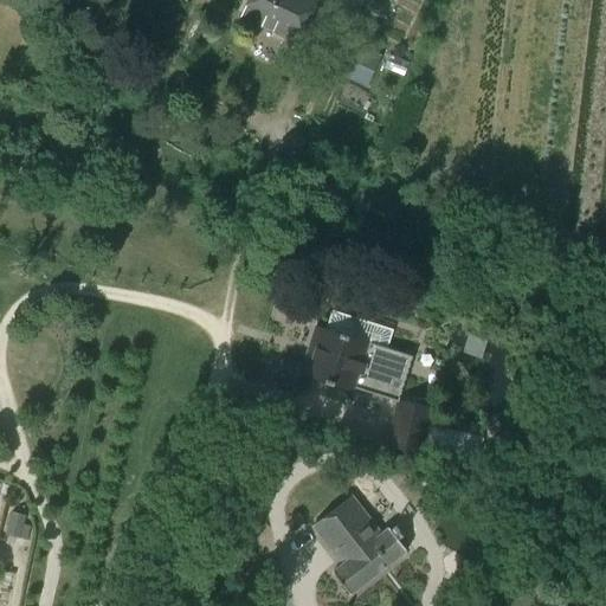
[(247,0),(240,19),(297,45),(317,0),(247,0)]
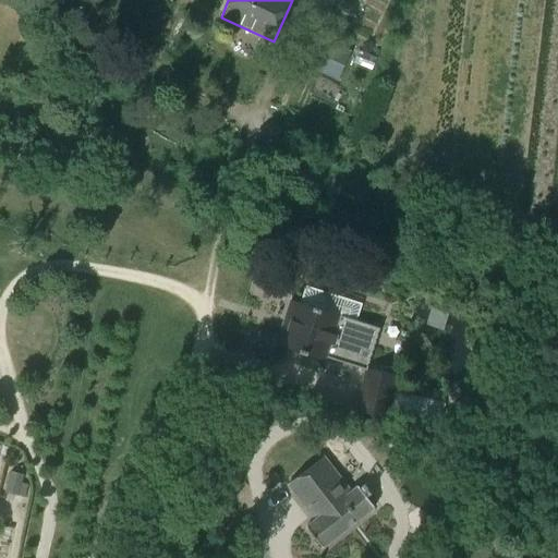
[(303,0),(329,12),(335,0),(303,0)]
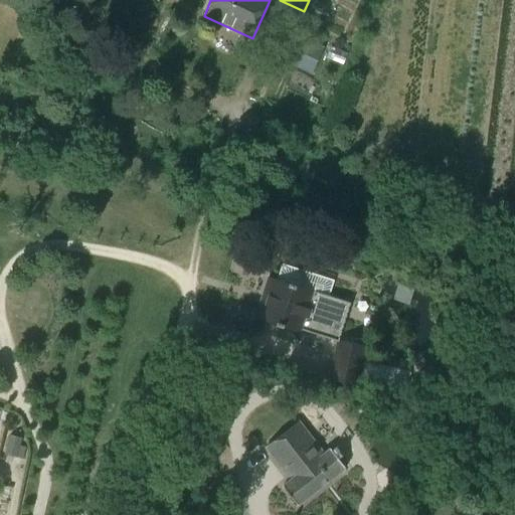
[(306,40),(294,67),(311,75),(324,48),(306,40)]
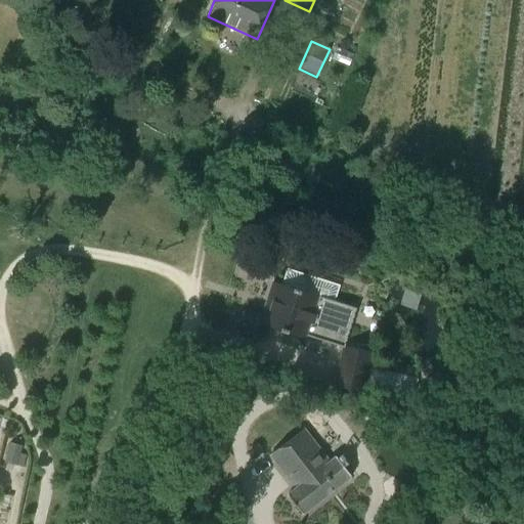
[(320,341),(346,347),(356,307),(336,301),(341,286),(289,270),(284,286),(278,284),(265,326),(306,340),(307,337),(320,341)]
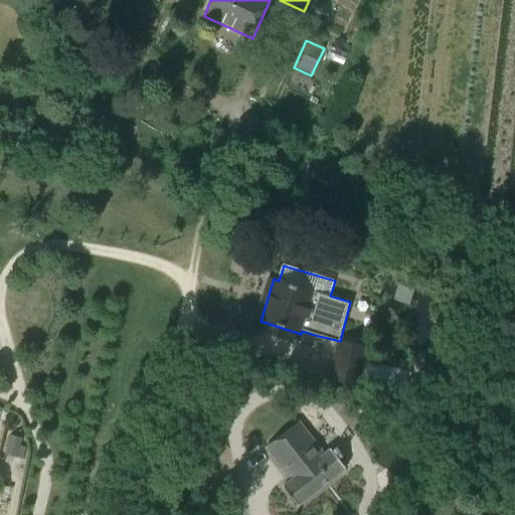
[(399,285),(394,301),(410,305),(414,290),(399,285)]
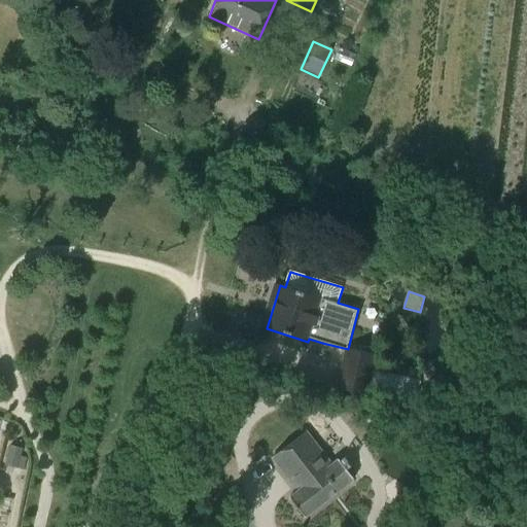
[(337,388),(415,407),(421,383),(373,372),(376,359),(344,352),(337,388)]
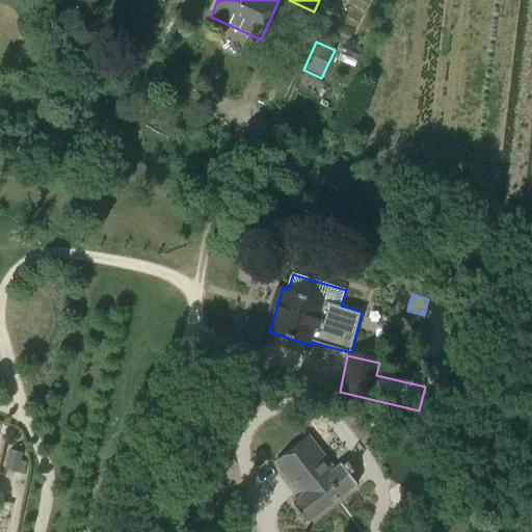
[(420,417),(417,430),(428,433),(432,420),(420,417)]
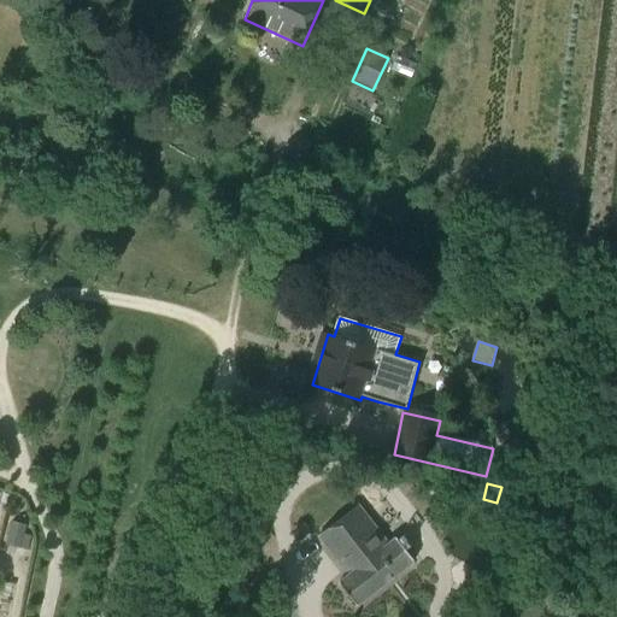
[(348,575),(339,583),(357,606),(415,562),(397,539),(388,545),(358,506),(318,536),(348,575)]
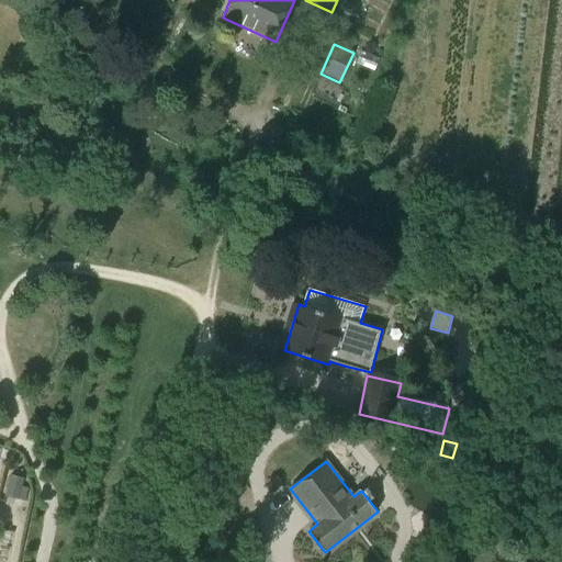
[(11,475),(6,496),(18,499),(24,502),(27,489),(21,487),(23,479),(11,475)]
